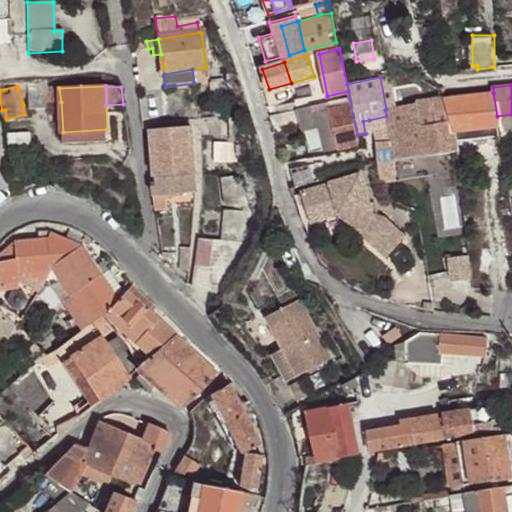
[(23,105),(61,102),(59,88),(18,89),(23,105)]
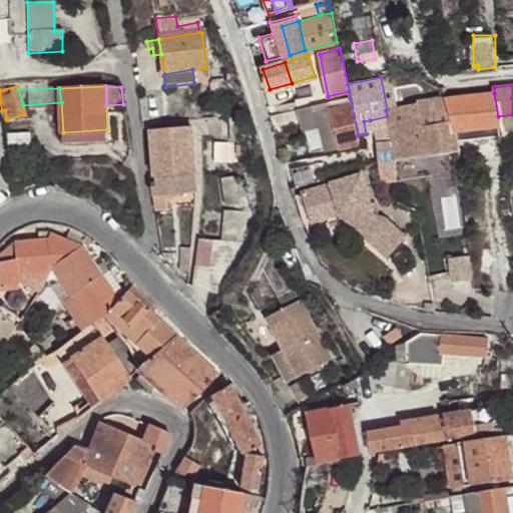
[(453,133),(500,128),(498,116),(494,93),(445,98),(453,133)]
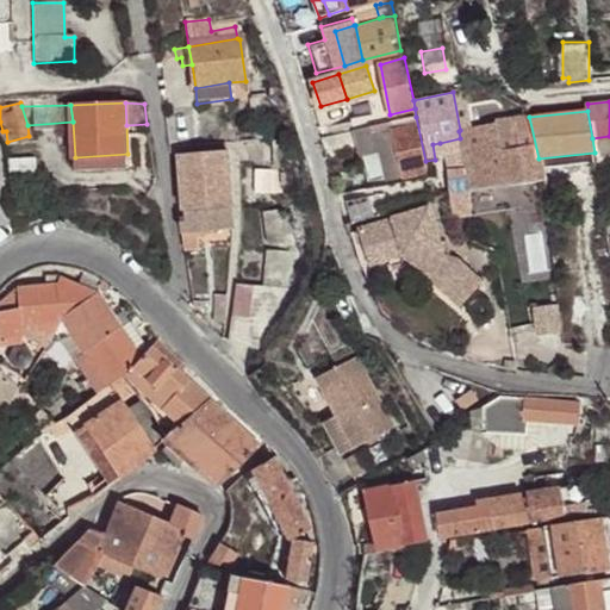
[(508,185),(542,181),(545,180),(542,169),(539,159),(529,117),(495,120),(495,124),(460,130),(459,131),(460,138),(467,169),(446,172),(449,192),(470,190),(472,204),(490,200),(489,187),(508,185)]
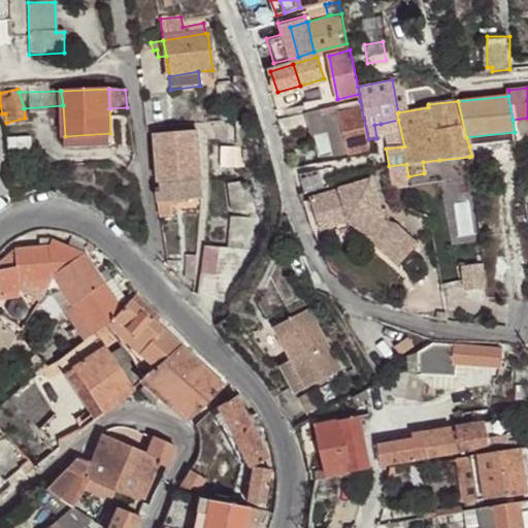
[(359,108),(340,112),(349,152),(349,154),(367,150),(359,108)]
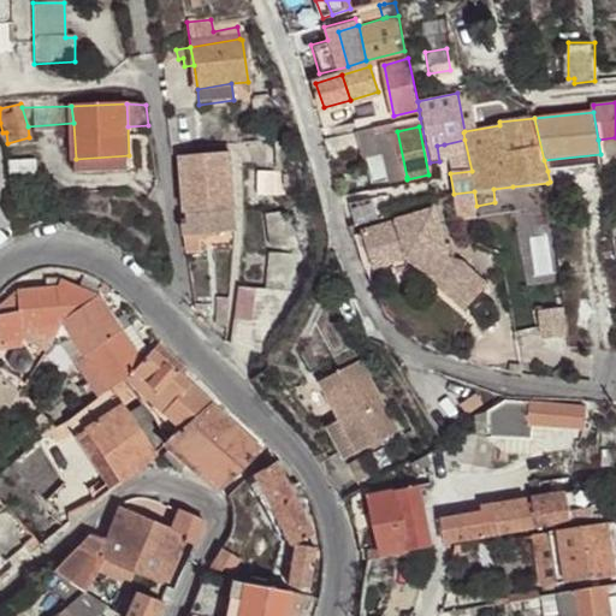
[(407,177),(397,131),(384,134),(359,138),(330,143),(335,157),(355,152),(360,164),(388,159),(394,179),(407,177)]
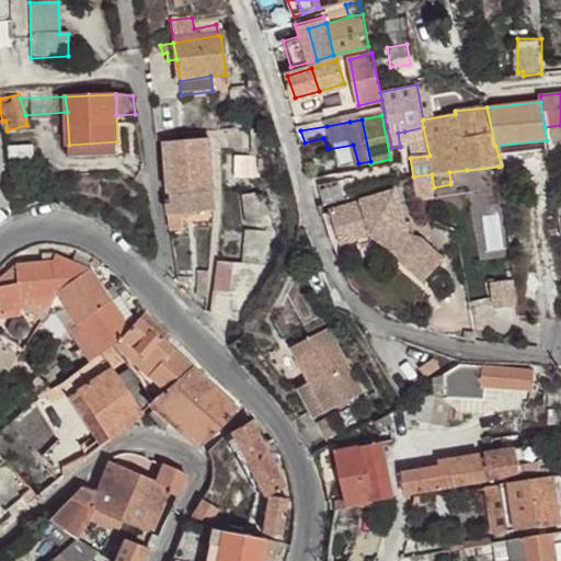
[(258,125),(241,127),(241,150),(258,150),(258,125)]
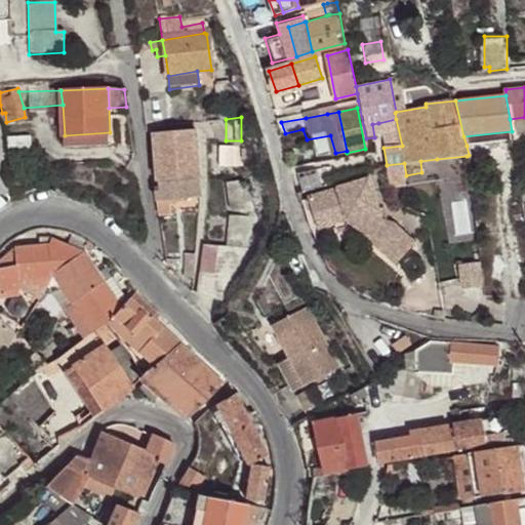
[(512,131),(514,134),(521,133),(524,132),(524,117),(510,119),(512,131)]
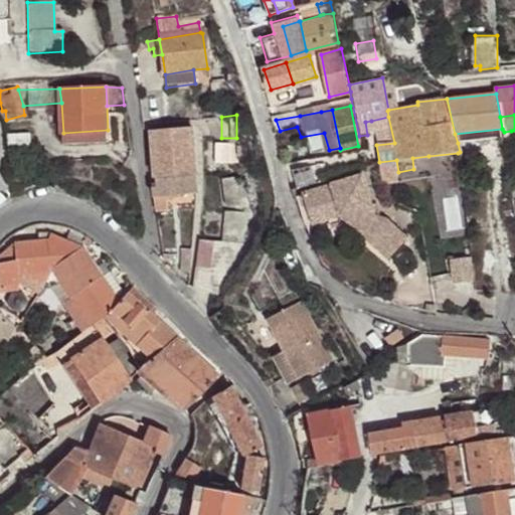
[(371,121),(376,145),(394,143),(388,117),(371,121)]
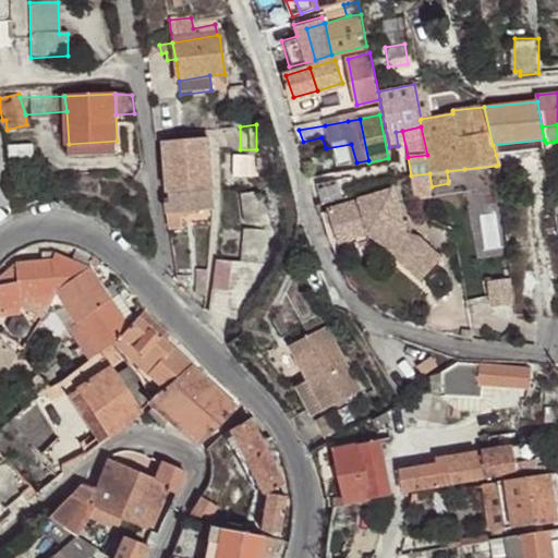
[(173,192),(215,187),(207,137),(166,141),(173,192)]
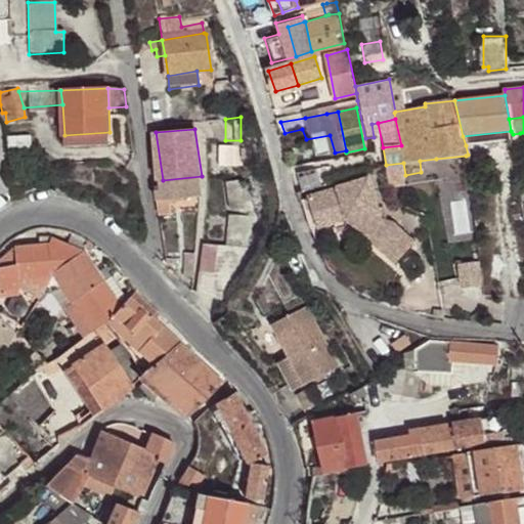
[(466,145),(513,139),(513,134),(511,131),(463,136),(466,145)]
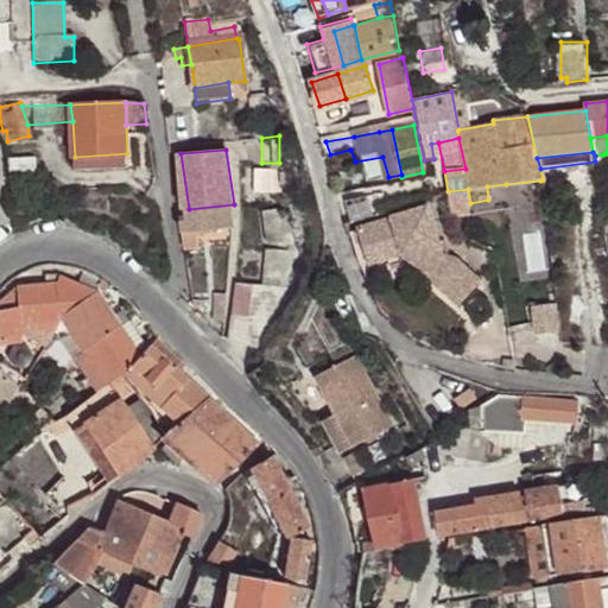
[(127,166),(127,153),(75,157),(75,170),(127,166)]
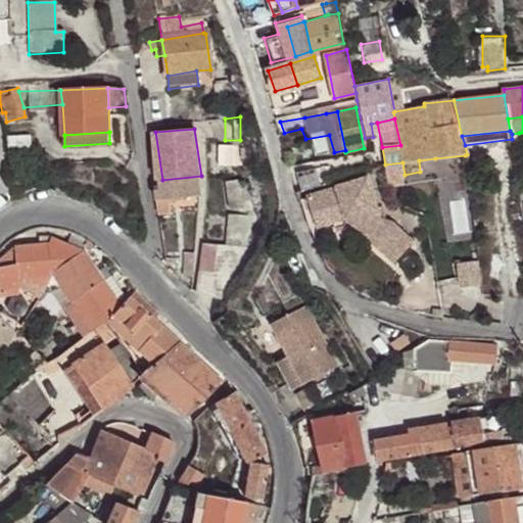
[(512,139),(514,145),(521,144),(519,133),(512,134),(512,139)]
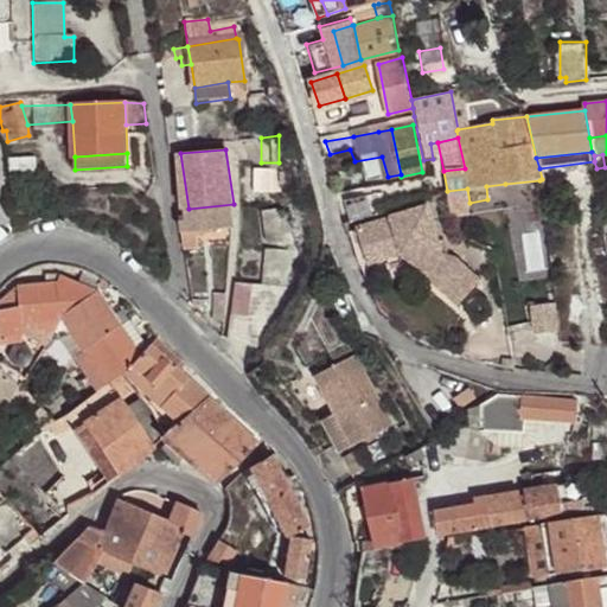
[(33,159),(5,160),(6,176),(33,174),(33,159)]
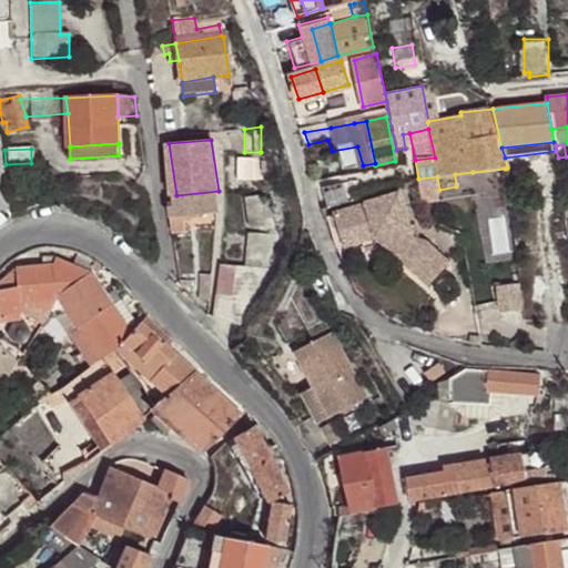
[(261,178),(260,158),(240,158),(240,179),(261,178)]
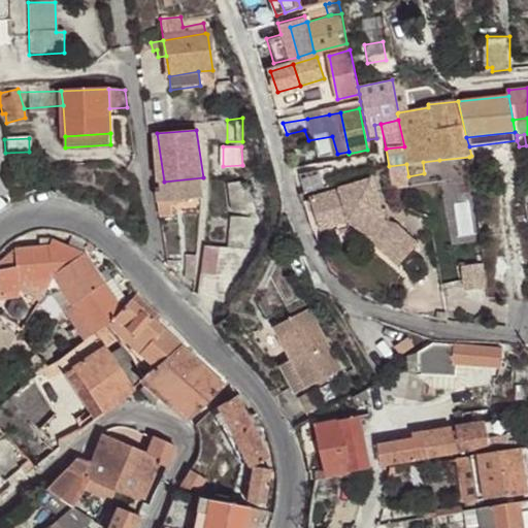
[(441,180),(471,173),(469,157),(439,160),(441,180)]
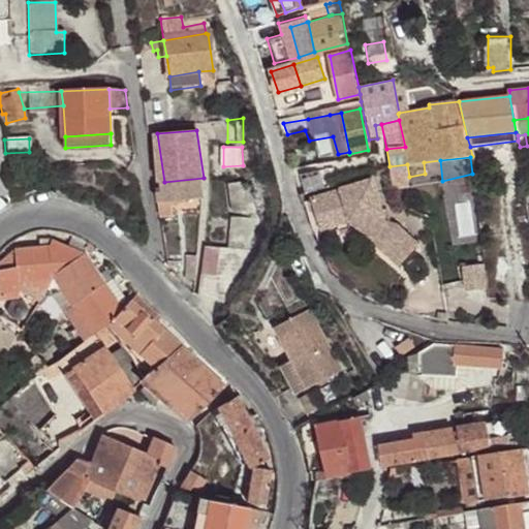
[(205,191),(204,178),(164,182),(166,194),(205,191)]
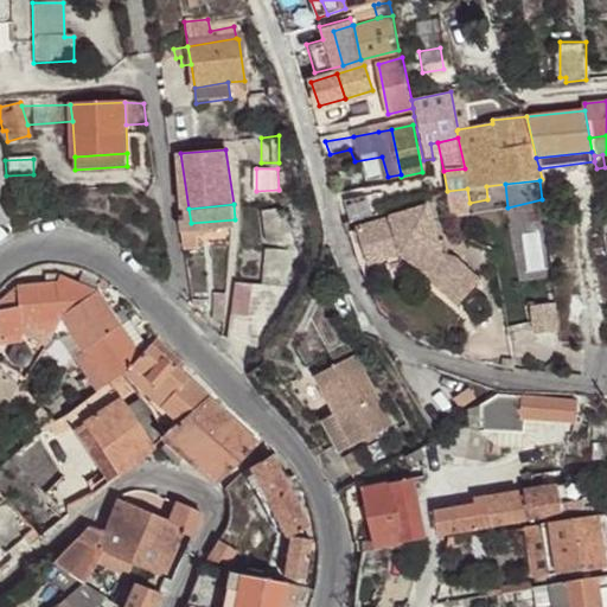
[(427,205),(356,228),(366,263),(401,253),(458,300),(479,275),(452,251),(442,251),(427,205)]
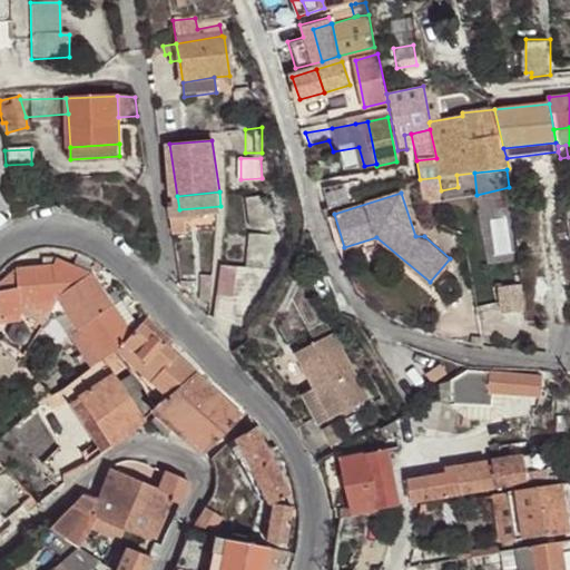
[(264,195),(251,197),(255,226),(268,225),(264,195)]
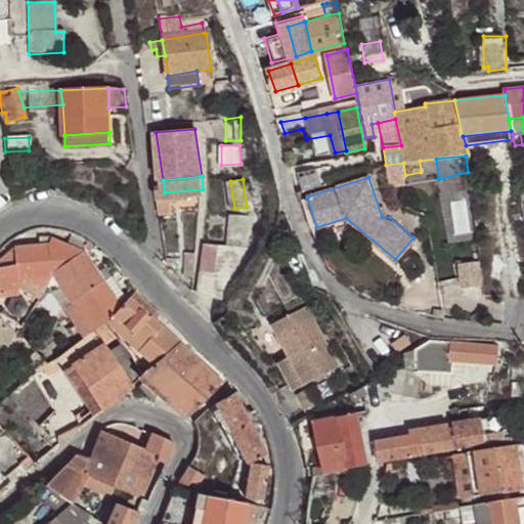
[(512,212),(523,210),(522,204),(511,206),(512,212)]
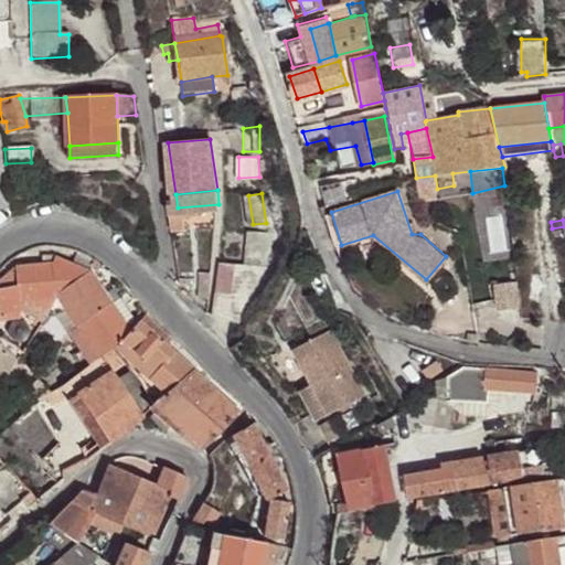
[(246,257),(272,258),(275,233),(251,232),(246,257)]
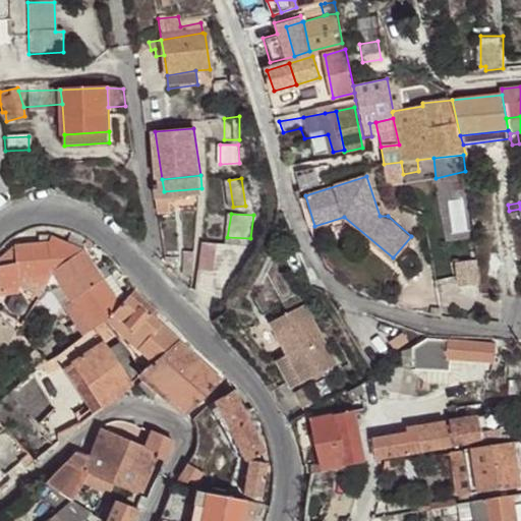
[(74,247),(82,250),(88,238),(79,234),(74,247)]
